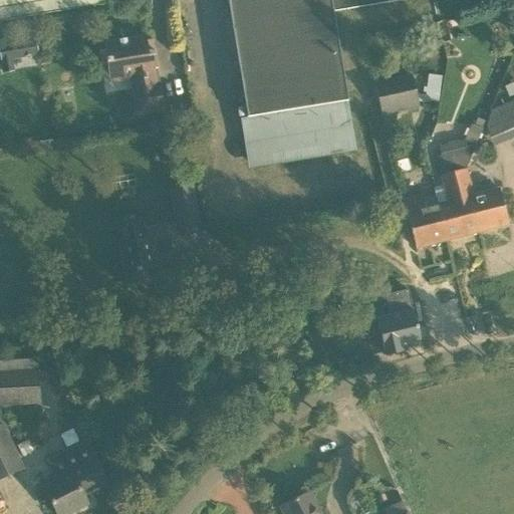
[(0,0),(0,15),(95,0),(0,0)]
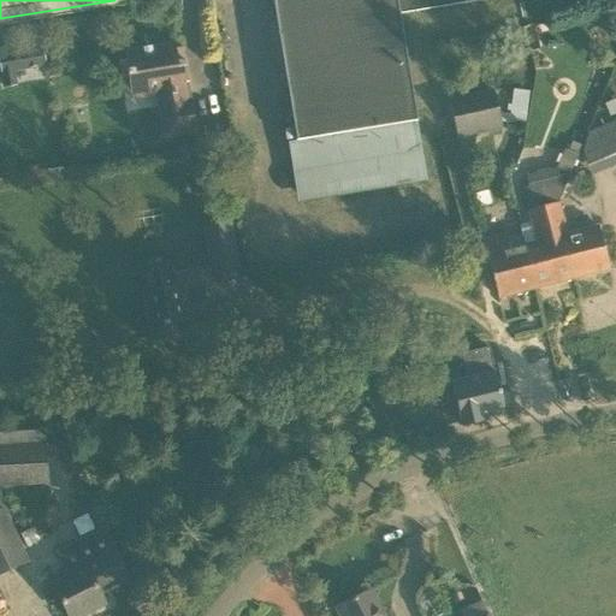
[(426,183),(415,122),(418,122),(398,15),(481,0),(271,0),(296,141),(288,142),(297,203),(426,183)]
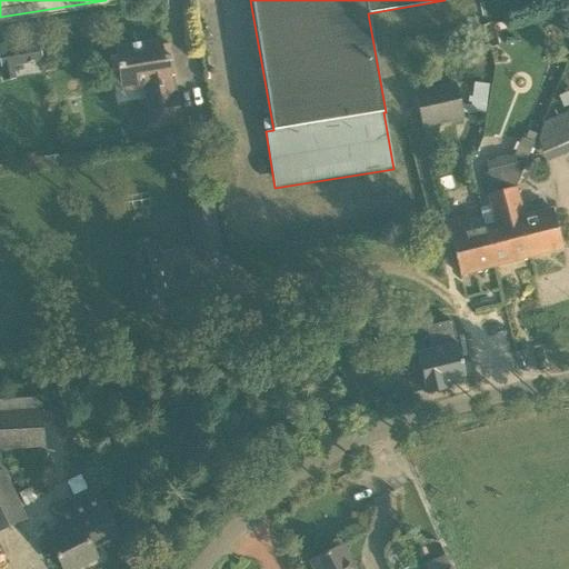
[(151,129),(182,125),(178,93),(176,93),(167,43),(161,45),(161,40),(115,48),(121,91),(145,88),(151,129)]
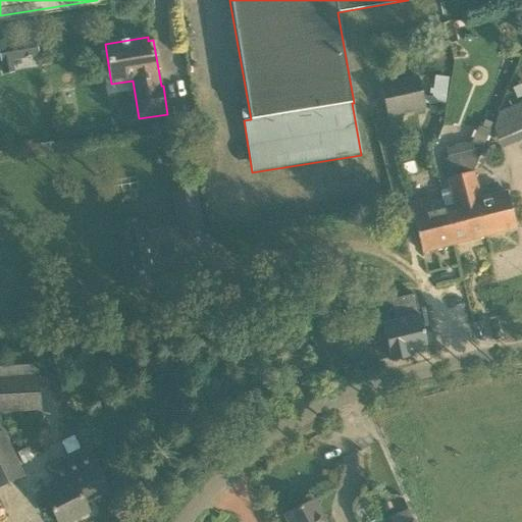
[(5,61),(38,56),(35,39),(2,45),(5,61)]
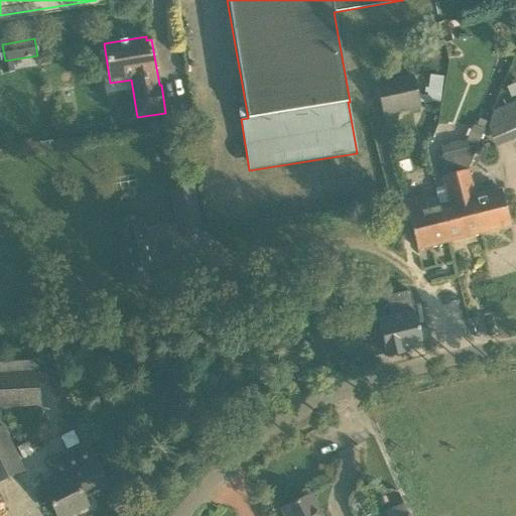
[(382,115),(399,111),(419,106),(412,75),(375,83),(382,115)]
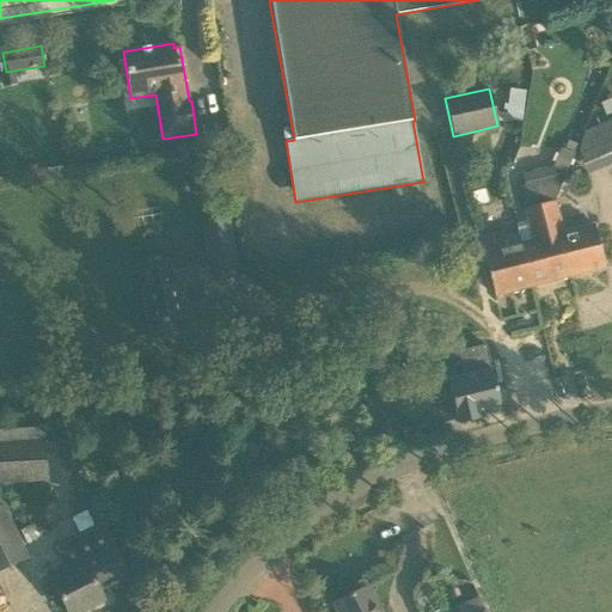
[(509,89),(505,120),(522,122),(526,91),(509,89)]
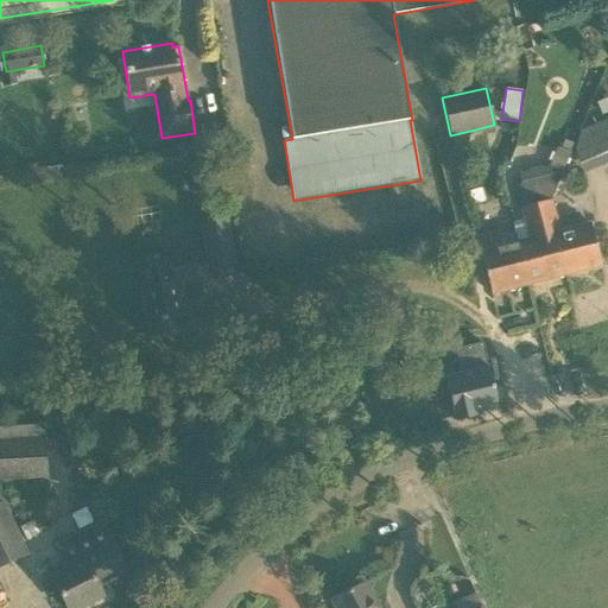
[(607,119),(578,133),(575,153),(583,173),(607,162),(607,119)]
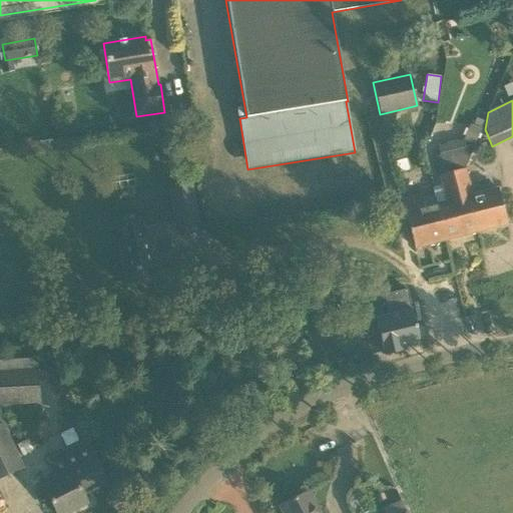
[(481,128),(470,123),(463,139),(474,144),(481,128)]
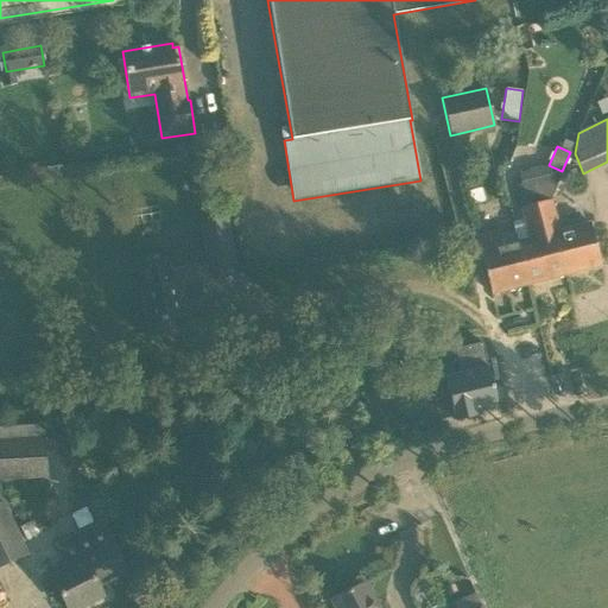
[(562,172),(527,181),(521,182),(527,208),(521,209),(530,239),(519,242),(531,284),(564,276),(556,244),(540,247),(538,238),(542,233),(534,206),(551,202),(550,198),(553,190),(562,172)]
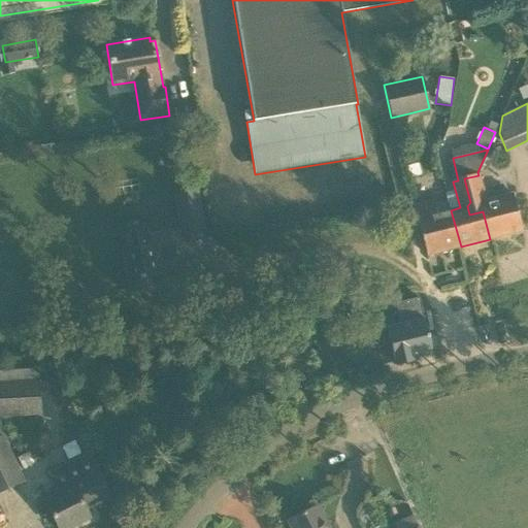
[(486,201),(479,175),(464,178),(470,202),(467,206),(469,215),(483,211),(490,239),(522,232),(512,195),(486,201)]
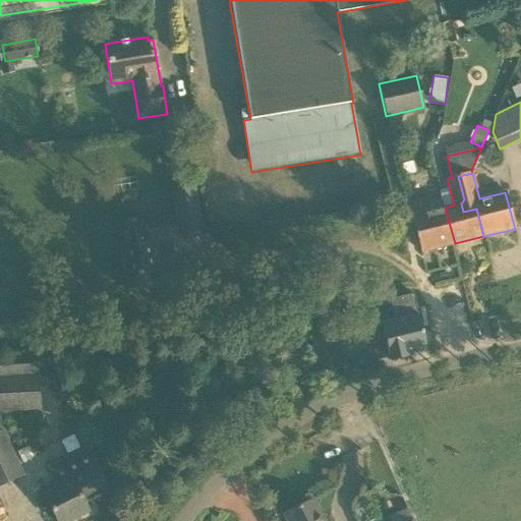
[(455,243),(445,208),(431,211),(428,198),(408,204),(420,252),(455,243)]
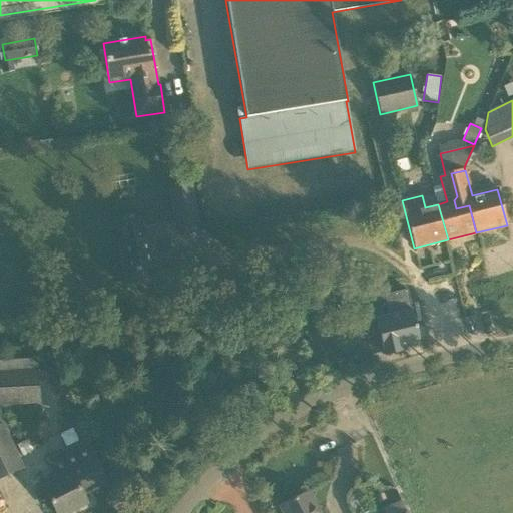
[(353,342),(354,344),(358,363),(373,360),(372,354),(383,351),(384,355),(402,351),(402,349),(420,344),(407,290),(383,296),(388,316),(363,322),(367,338),(353,342)]
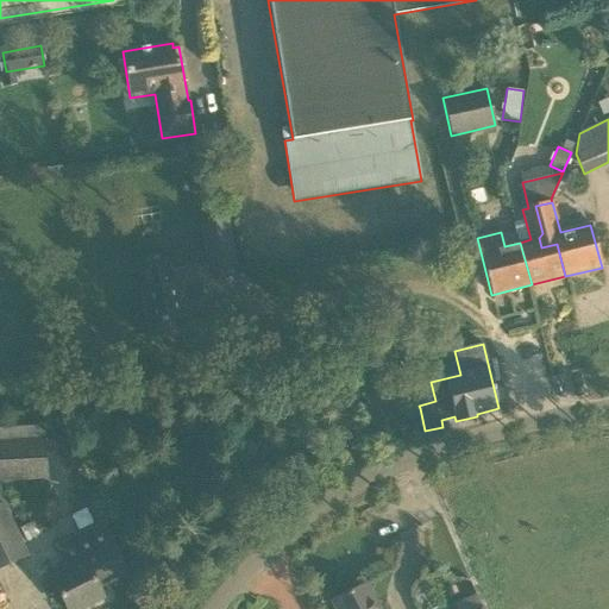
[(64,431),(71,447),(98,438),(90,420),(64,431)]
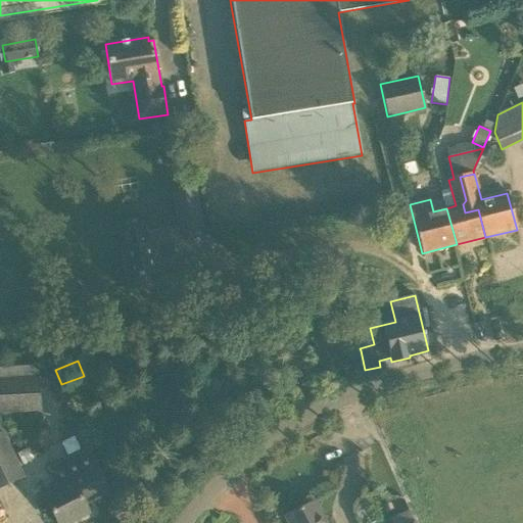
[(0,413),(40,411),(38,366),(0,367),(0,413)]
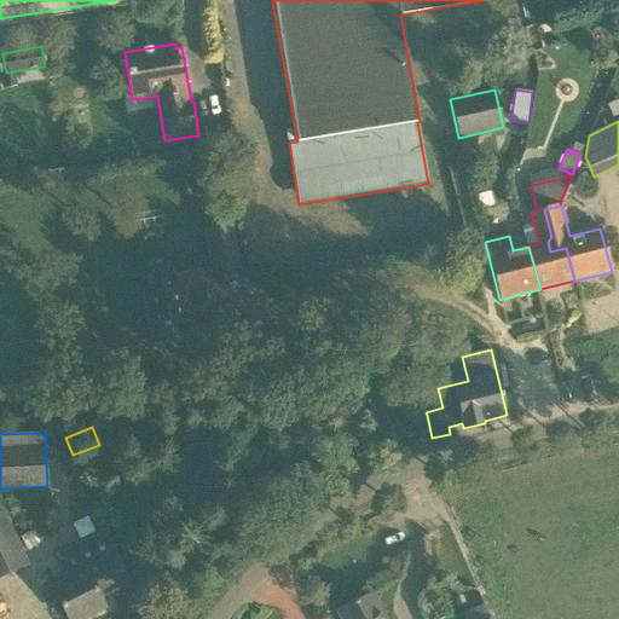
[(0,510),(0,578),(29,565),(3,509),(0,510)]
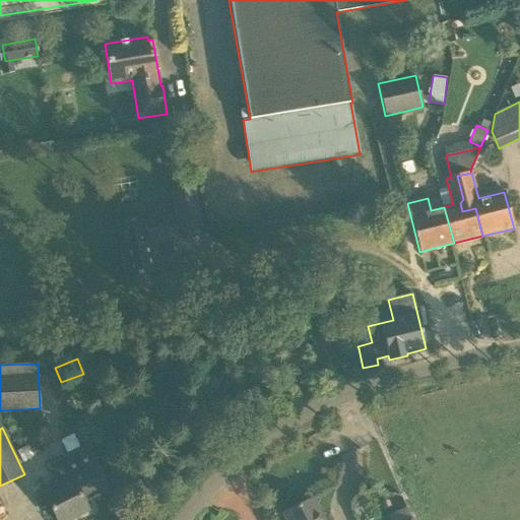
[(47,465),(56,482),(58,488),(44,495),(56,519),(67,519),(87,510),(83,501),(108,490),(87,446),(47,465)]
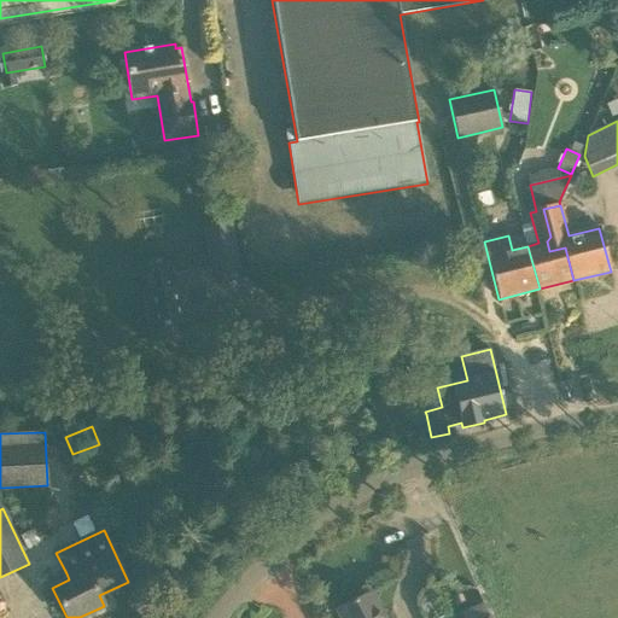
[(383,617),(371,593),(337,610),(340,617),(383,617)]
